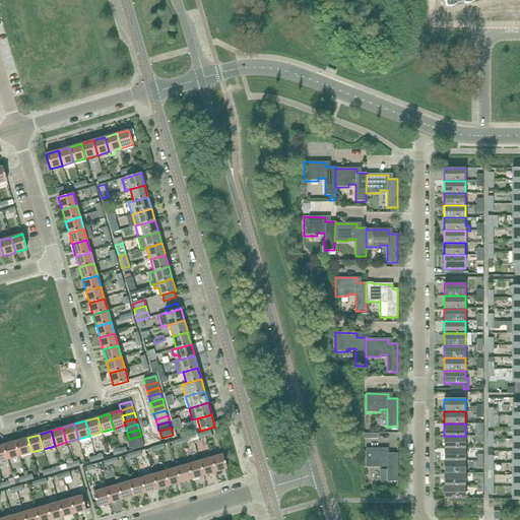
[(131,445),(142,441),(141,436),(129,439),(131,445)]
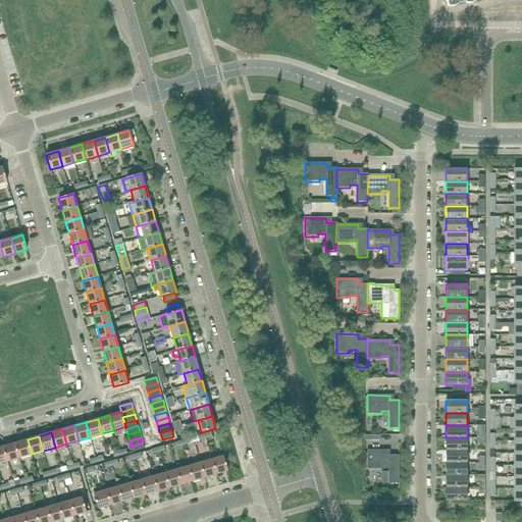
[(446,451),(467,451),(467,437),(446,437),(446,451)]
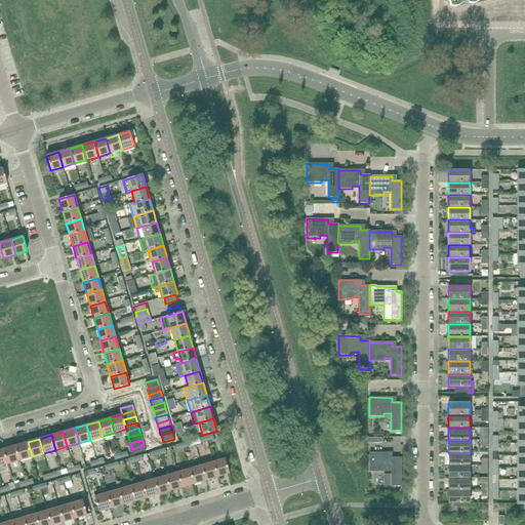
[(19,460),(32,456),(28,442),(15,445),(19,460)]
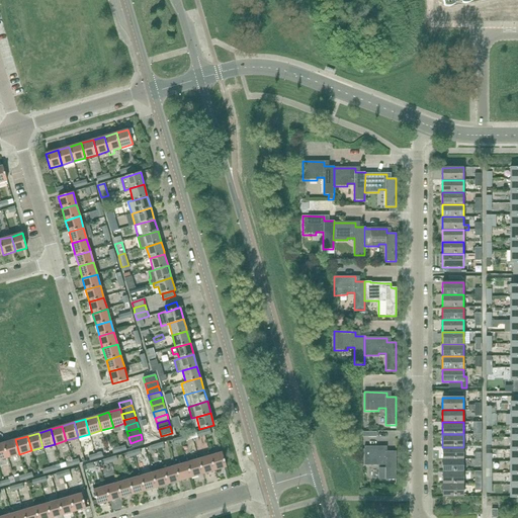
[(8,457),(19,454),(15,439),(4,443),(8,457)]
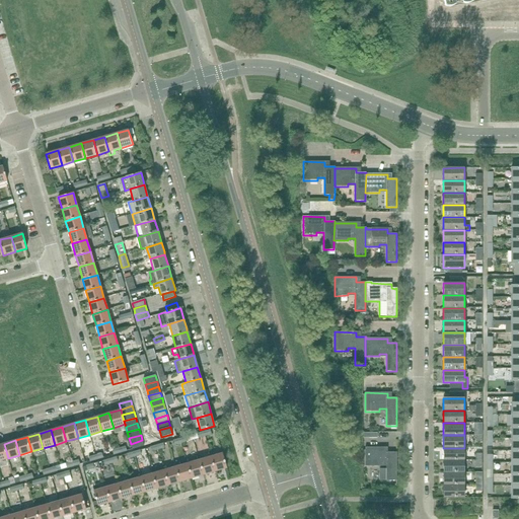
[(132,449),(144,446),(142,440),(131,444),(132,449)]
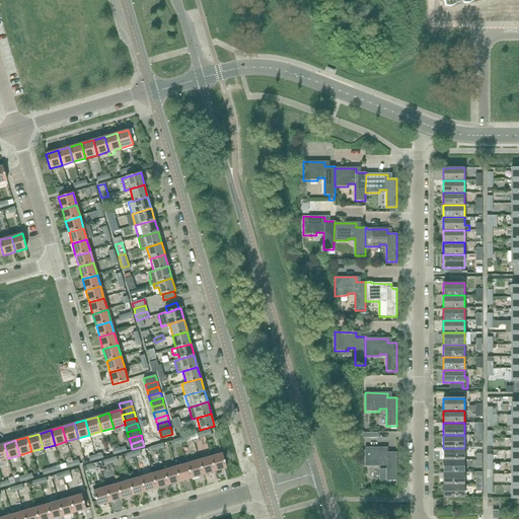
[(387,452),(387,448),(365,447),(365,466),(379,466),(379,463),(386,463),(386,480),(396,480),(396,452),(387,452)]
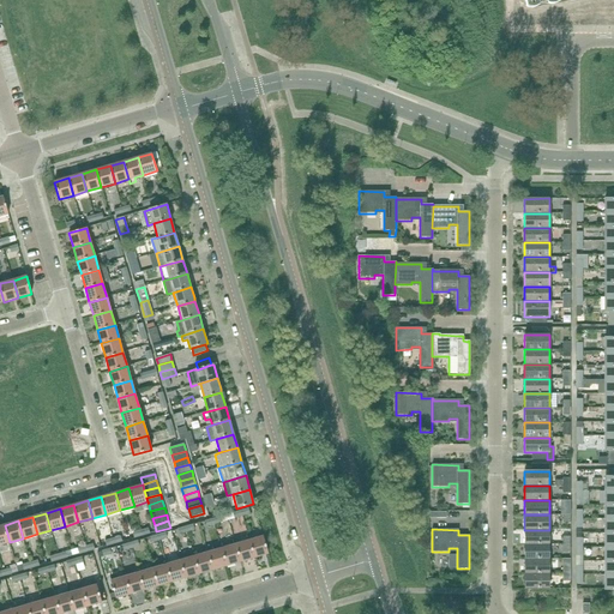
[(524,545),(549,545),(549,530),(524,530),(524,545)]
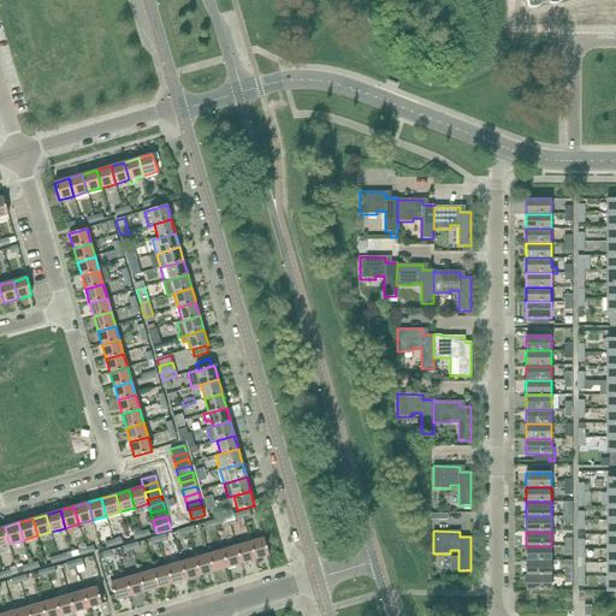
[(255,560),(270,555),(265,538),(250,543),(255,560)]
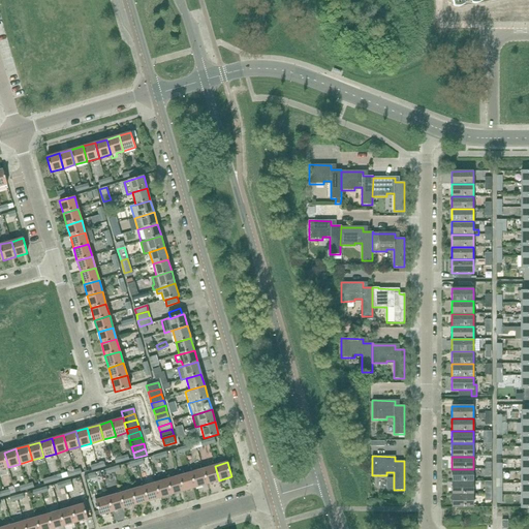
[(207,484),(219,480),(215,466),(203,469),(207,484)]
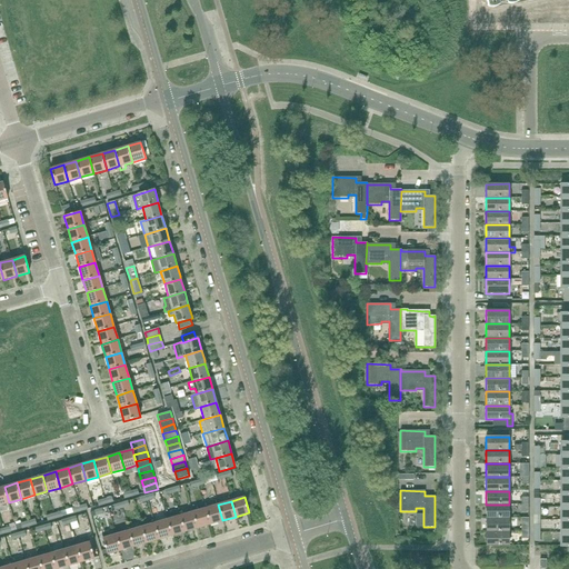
[(210,525),(222,520),(218,505),(206,508),(210,525)]
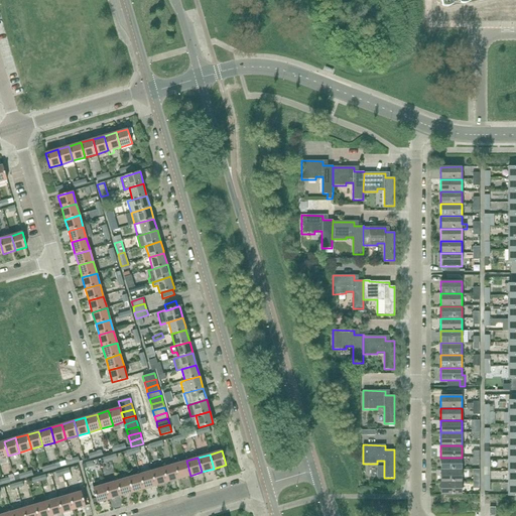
[(440,470),(462,470),(462,458),(440,458),(440,470)]
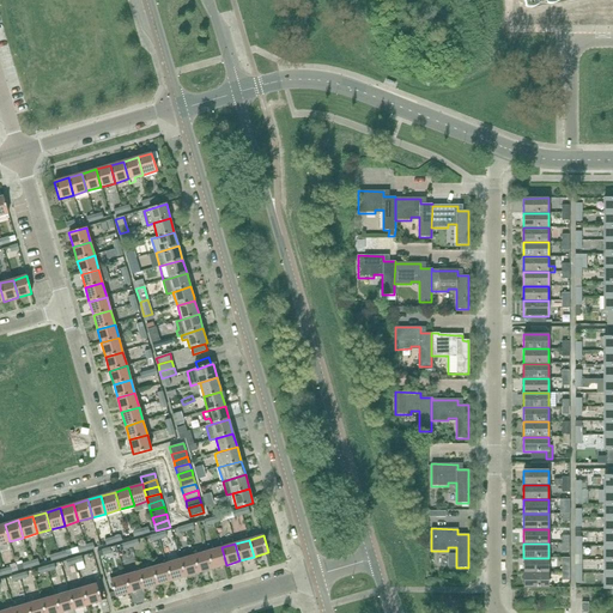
[(212,569),(226,565),(222,547),(207,552),(212,569)]
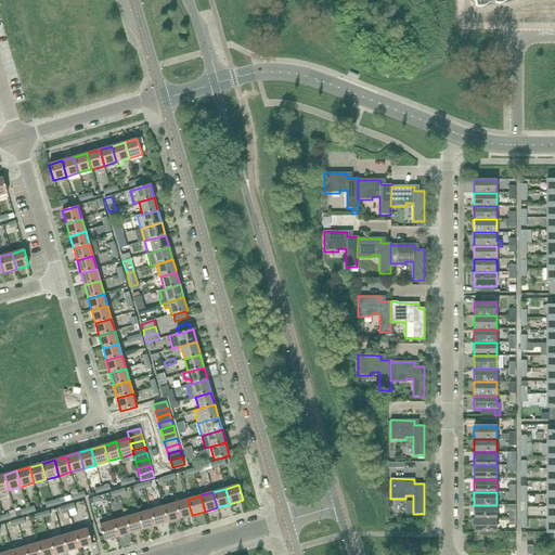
[(180,519),(192,515),(188,500),(176,503),(180,519)]
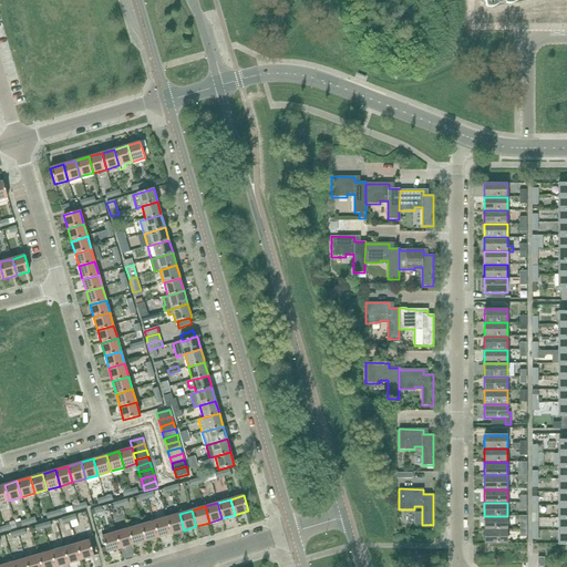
[(171,534),(184,531),(179,514),(166,517),(171,534)]
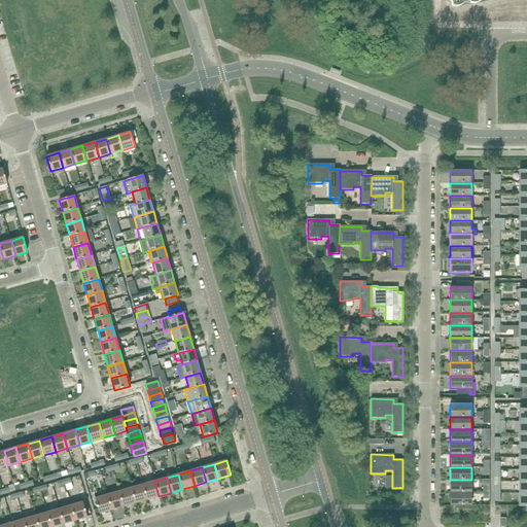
[(450,492),(471,492),(471,480),(450,480),(450,492)]
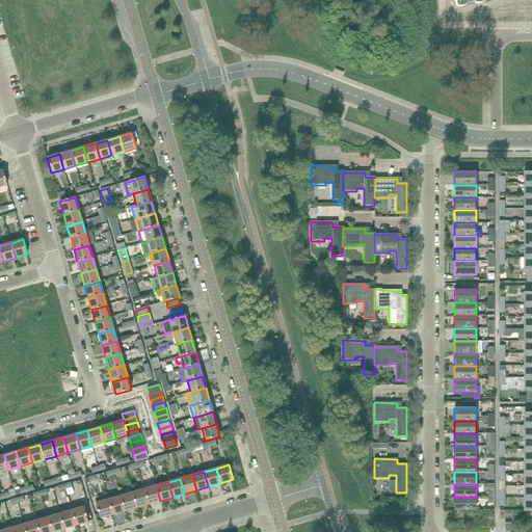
[(149,504),(160,501),(156,485),(144,489),(149,504)]
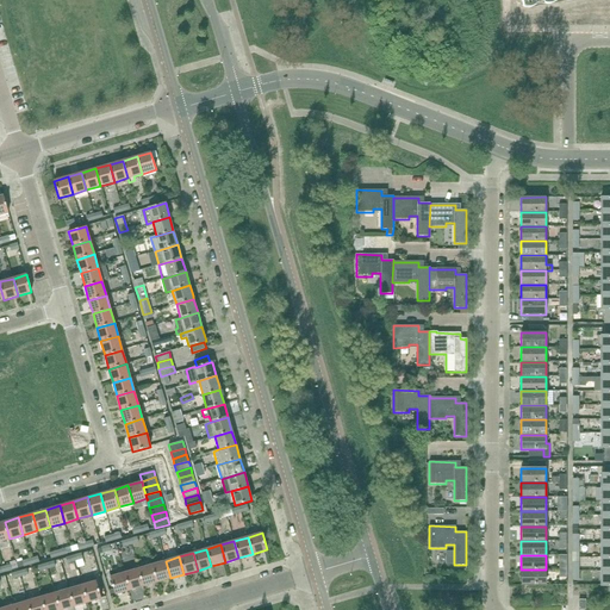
[(156,583),(170,578),(166,561),(151,565),(156,583)]
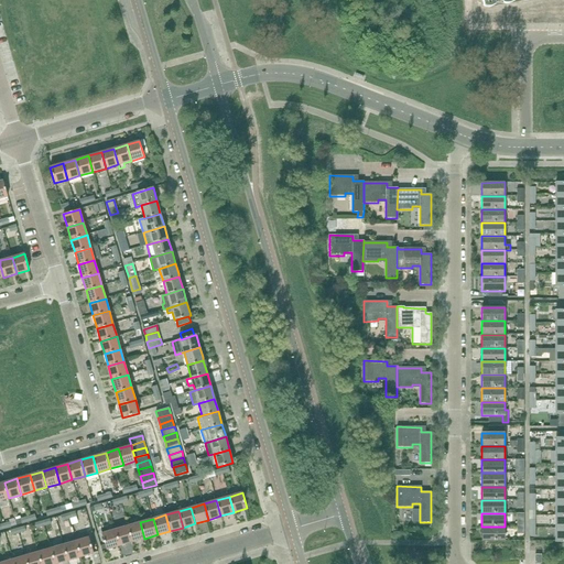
[(132,542),(144,539),(140,522),(128,525),(132,542)]
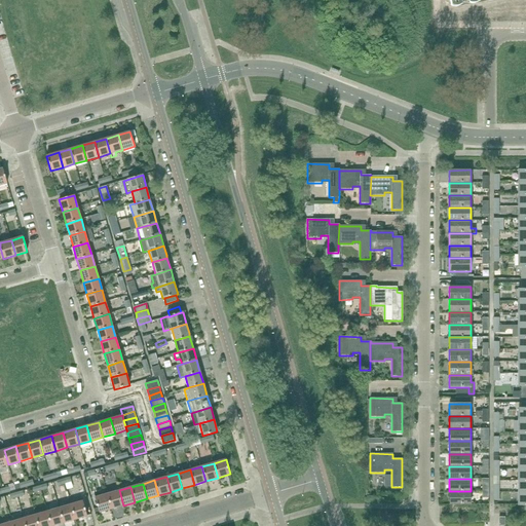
[(111,509),(123,505),(119,490),(107,494),(111,509)]
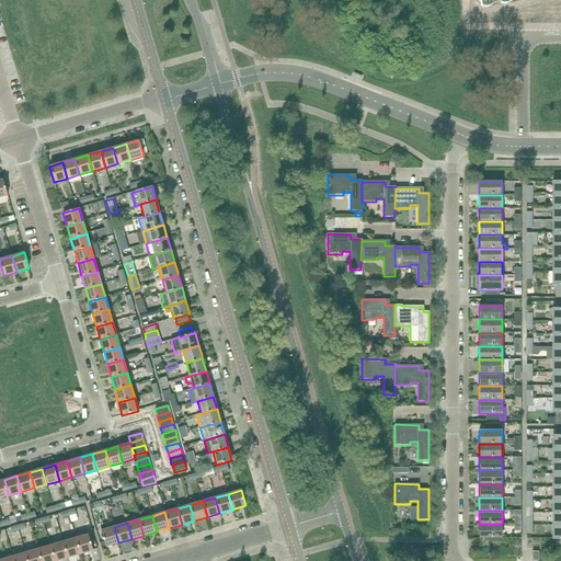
[(479,538),(502,538),(502,524),(479,524),(479,538)]
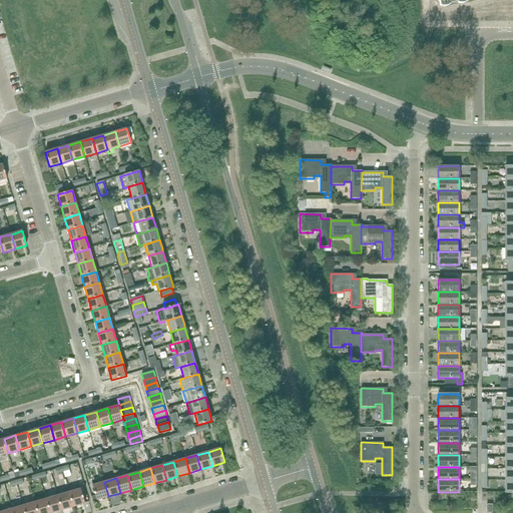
[(96,500),(108,496),(104,482),(92,485),(96,500)]
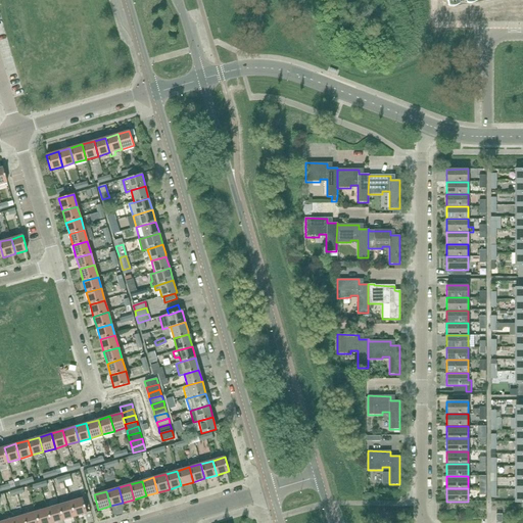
[(75,517),(87,513),(83,497),(70,502),(75,517)]
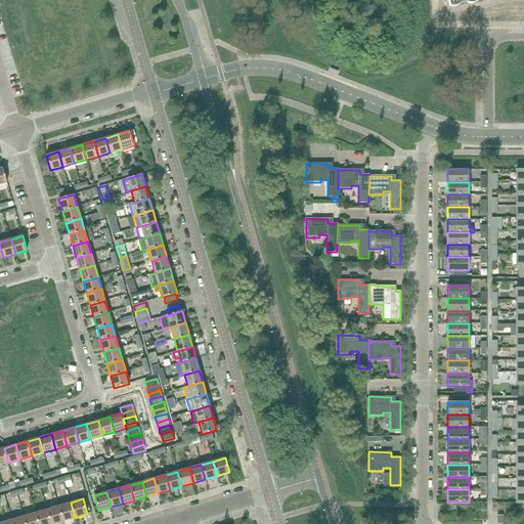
[(63,521),(75,518),(71,503),(58,506),(63,521)]
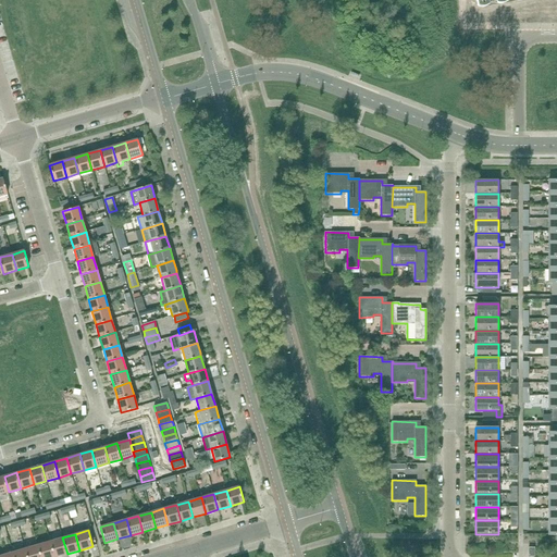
[(53,556),(54,556),(67,554),(62,537),(50,542),(53,556)]
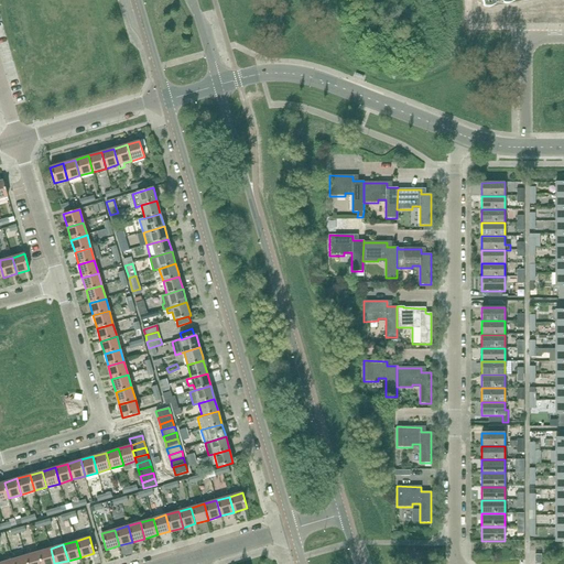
[(41,563),(54,563),(51,549),(38,552),(41,563)]
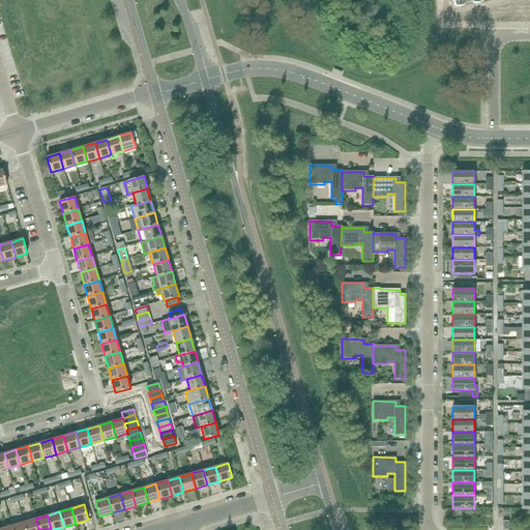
[(25,529),(38,529),(35,519),(24,522),(25,529)]
